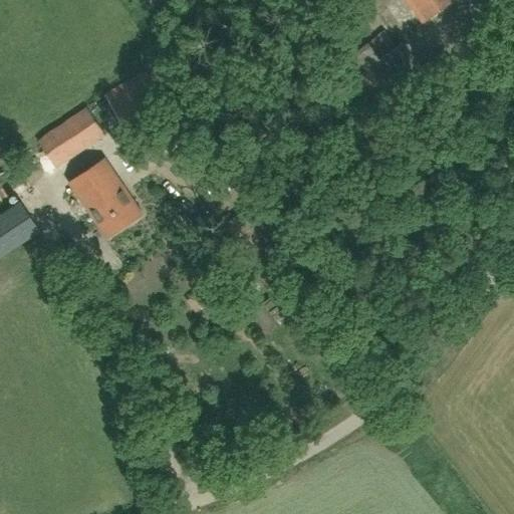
[(405,0),(423,23),(453,0),(405,0)]
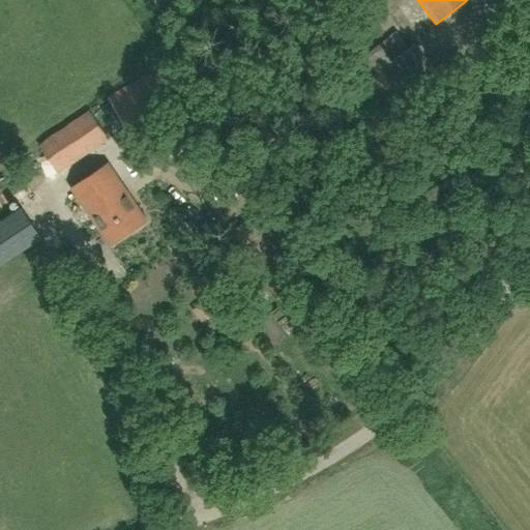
[(135,140),(175,116),(150,74),(110,97),(135,140)]
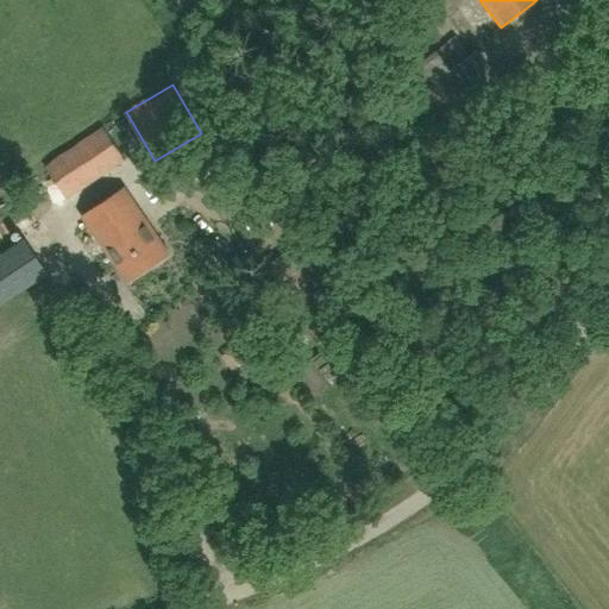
[(68,201),(125,161),(105,129),(45,165),(68,201)]
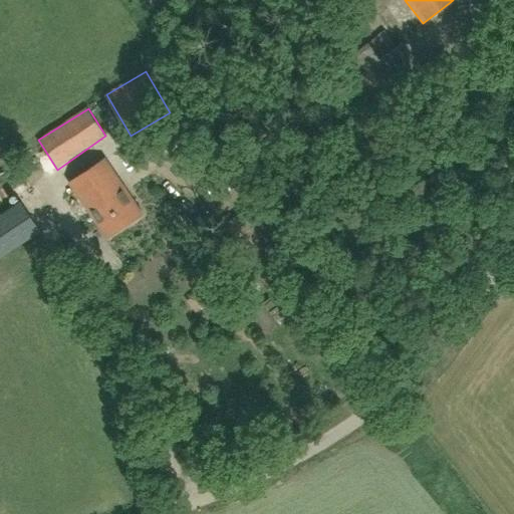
[(106,238),(142,214),(106,161),(71,184),(106,238)]
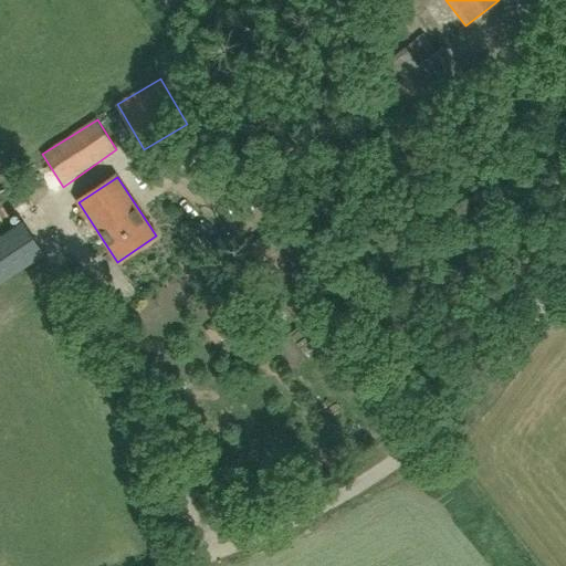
[(32,272),(50,263),(31,224),(0,239),(0,281),(30,268),(32,272)]
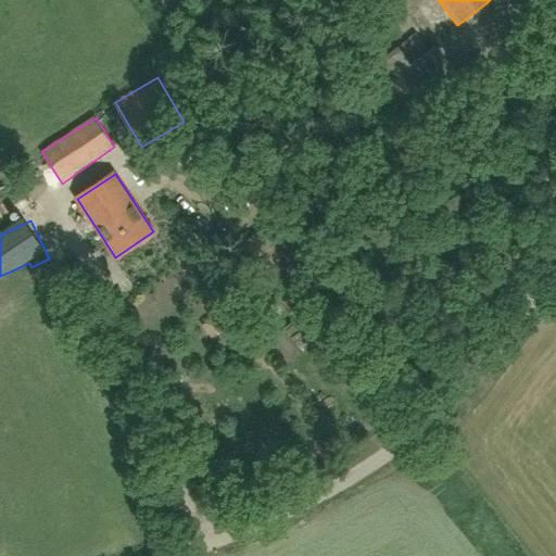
[(306,351),(314,344),(299,325),(291,330),(306,351)]
